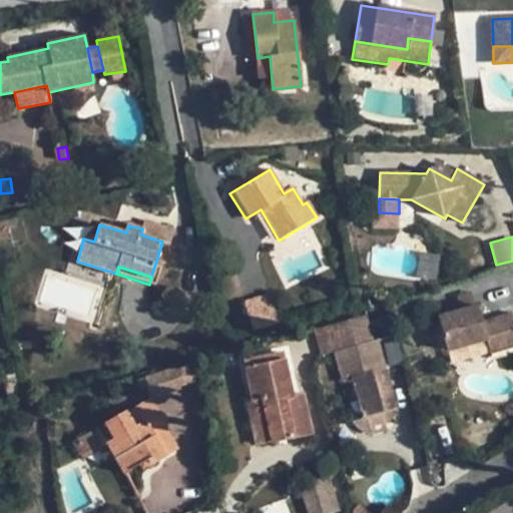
[(245,299),(250,326),(272,322),(268,296),(245,299)]
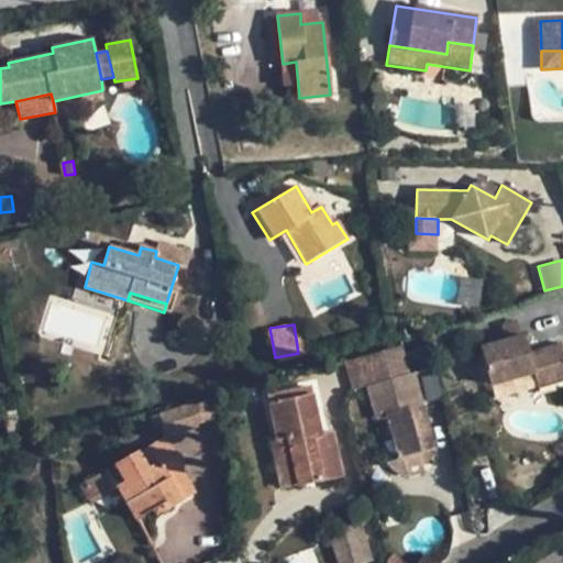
[(562,379),(562,349),(562,344),(530,354),(525,334),(479,348),(495,400),(539,387),(534,372),(545,370),(550,384),(562,379)]
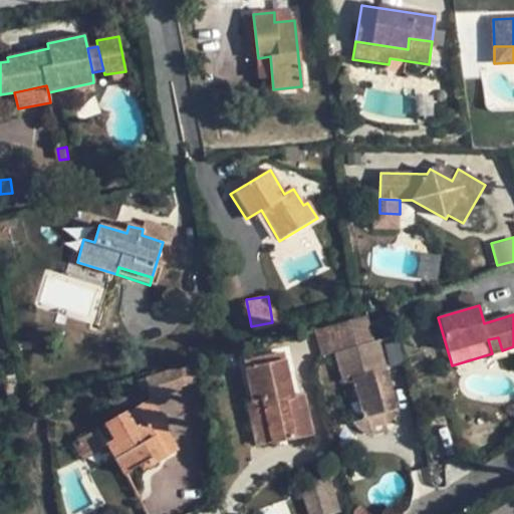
[(373,343),(366,316),(315,332),(321,357),(334,353),(373,343)]
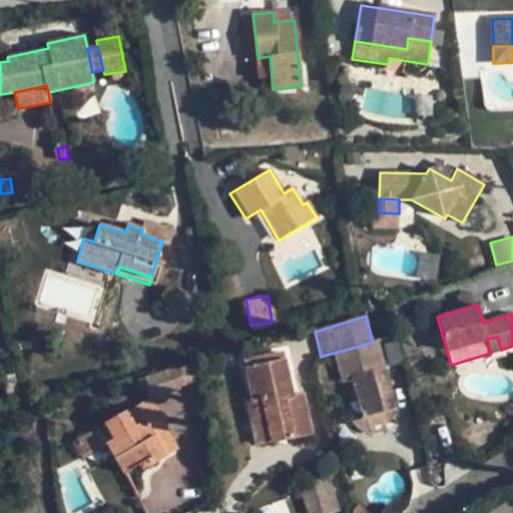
[(389,381),(377,341),(373,343),(334,353),(342,382),(353,379),(364,420),(367,429),(385,425),(374,385),(389,381)]
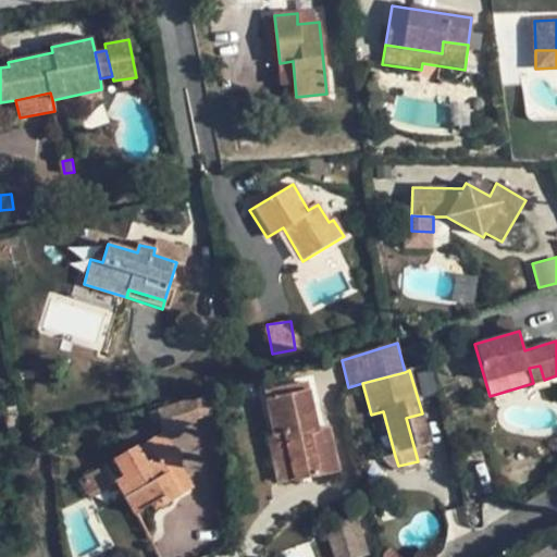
[(318,431),(308,383),(264,392),(274,434),(284,432),(295,479),(318,474),(309,432),(318,431)]
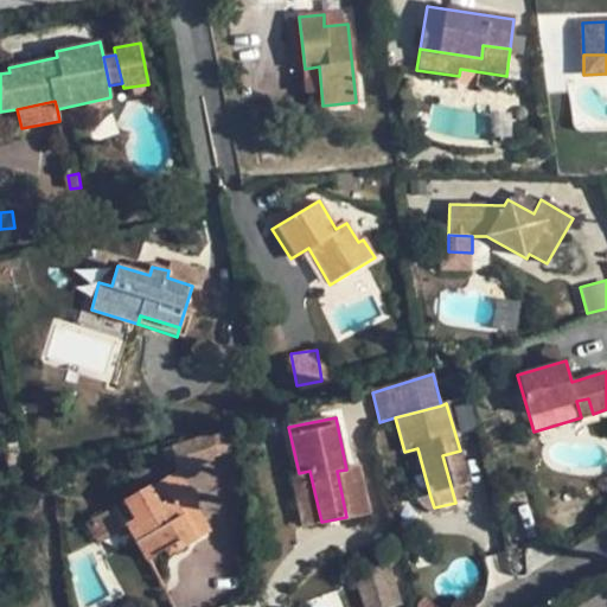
[(229,430),(204,438),(211,458),(235,451),(229,430)]
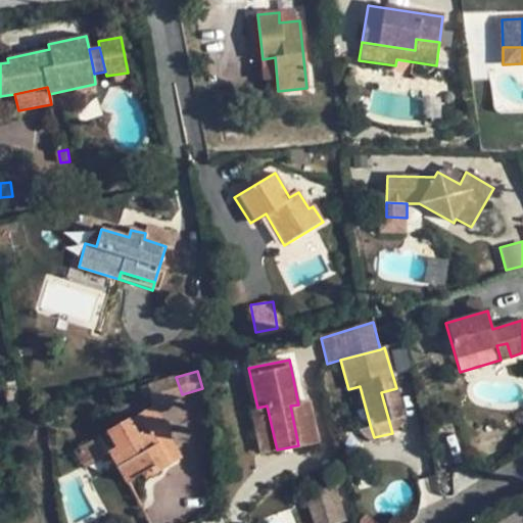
[(183,397),(182,394),(176,377),(146,386),(152,407),(183,397)]
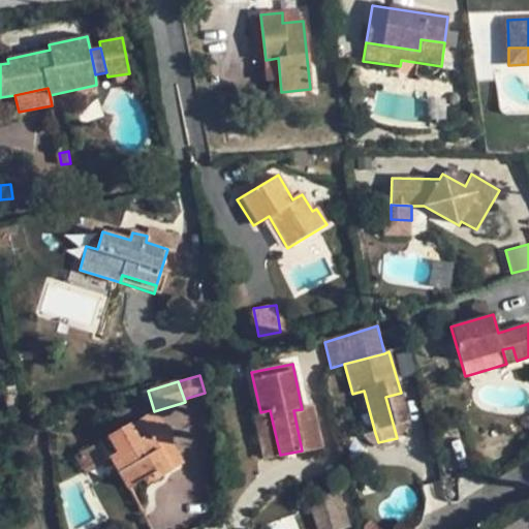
[(409,423),(401,393),(385,397),(397,438),(399,444),(402,441),(406,436),(408,432),(409,423)]
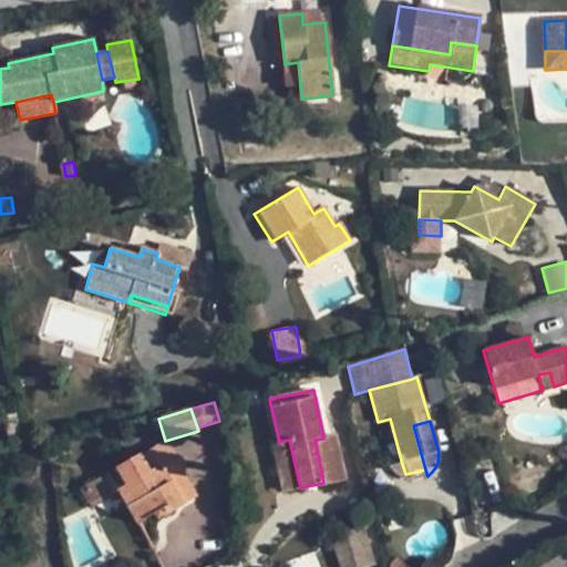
[(343,478),(334,436),(323,439),(315,440),(323,483),(343,478)]
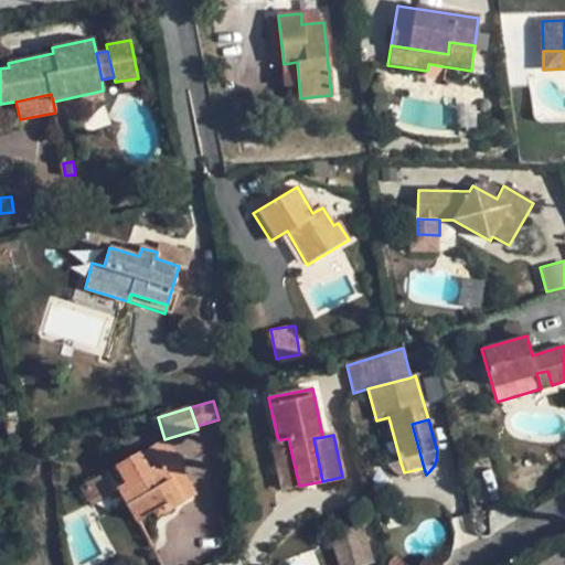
[(299,486),(288,438),(278,440),(273,441),(284,490),(299,486)]
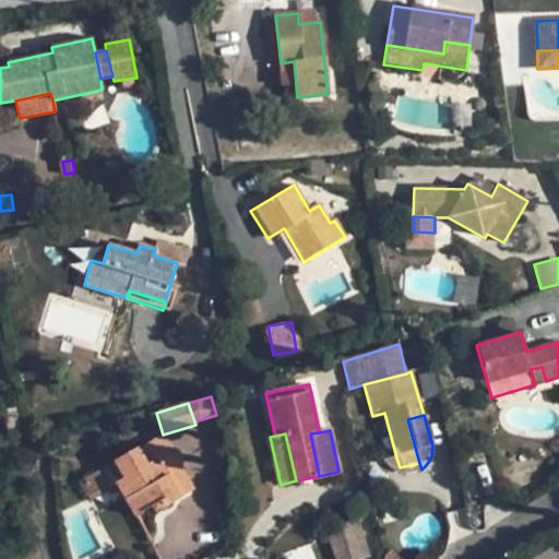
[(163,435),(115,462),(125,479),(117,484),(134,513),(161,499),(165,506),(194,488),(163,435)]
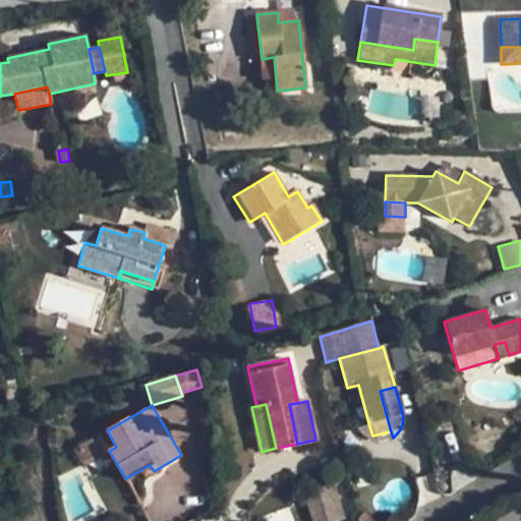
[(372,436),(369,426),(358,429),(358,431),(361,435),(363,437),(366,439),(374,443),(372,436)]
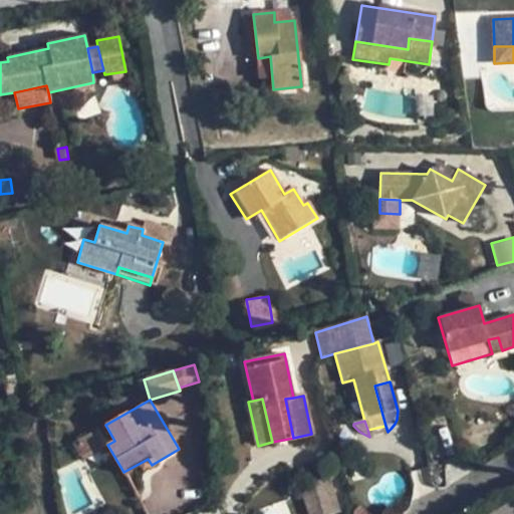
[(114,441),(105,425),(71,443),(80,460),(107,445),(114,441)]
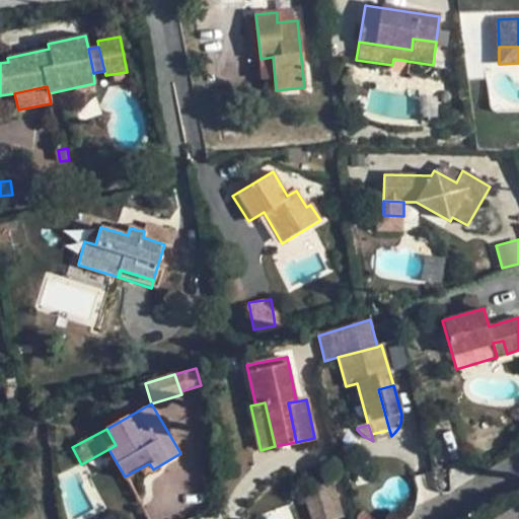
[(391,436),(389,430),(371,434),(373,441),(391,436)]
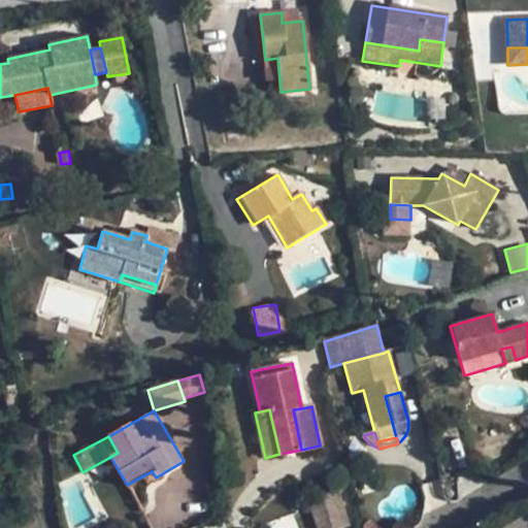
[(340,527),(349,526),(340,498),(318,505),(325,527),(340,527)]
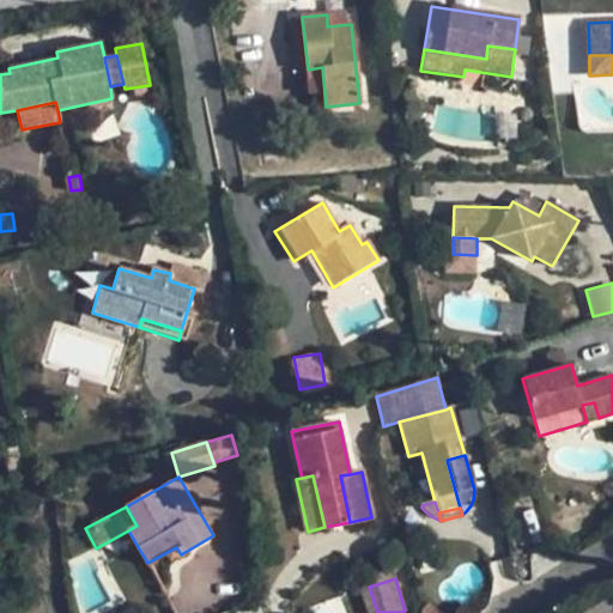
[(377,612),(369,587),(350,593),(356,612),(377,612)]
